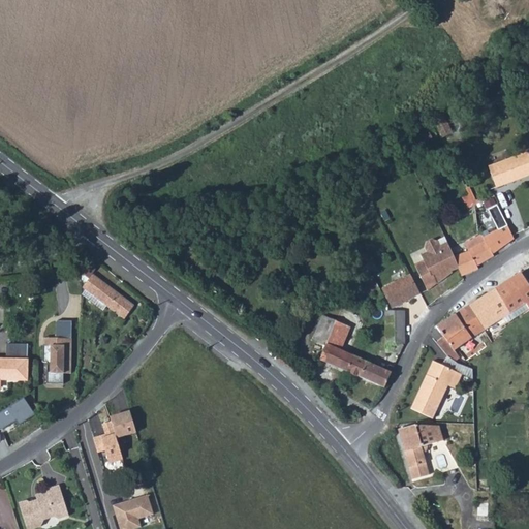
[(528,156),(494,173),(502,191),(528,180),(528,156)]
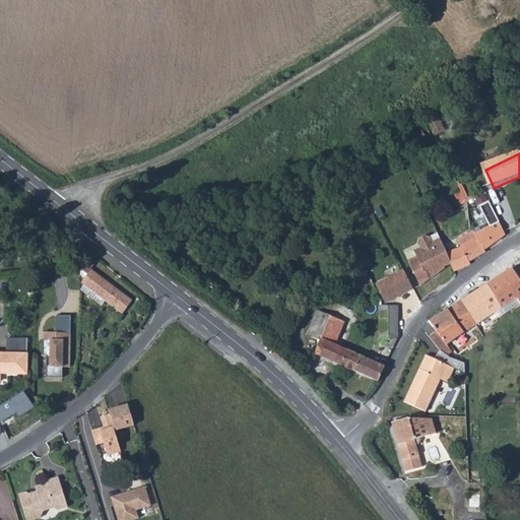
[(459,195),(465,209),(482,201),(476,188),(459,195)]
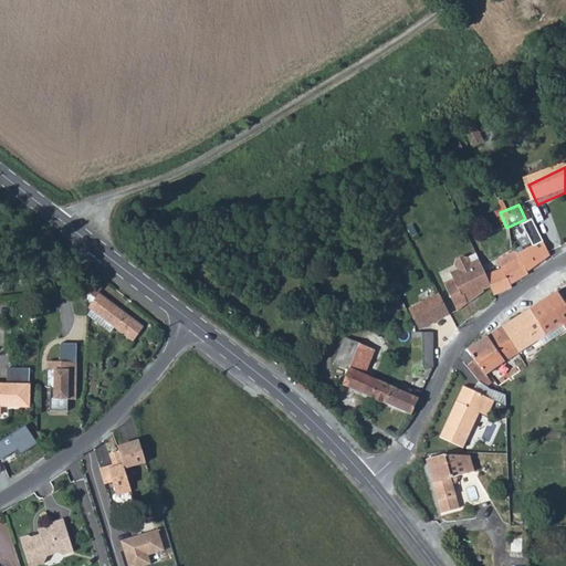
[(502,270),(486,276),(495,295),(512,287),(512,283),(528,275),(530,272),(552,258),(543,242),(517,255),(515,252),(499,261),(502,270)]
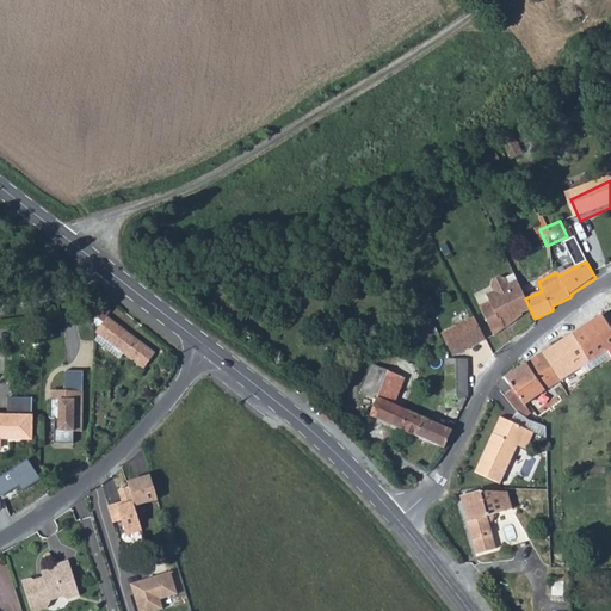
[(506,308),(482,320),(486,329),(493,327),(498,337),(517,327),(506,308)]
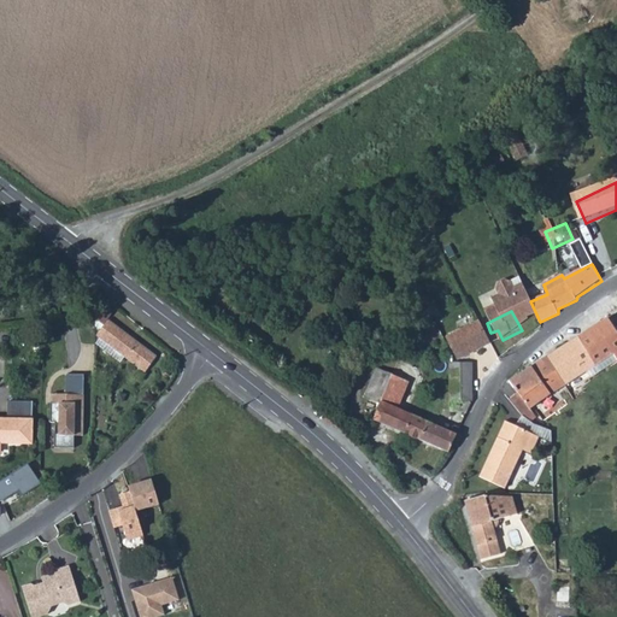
[(577,339),(595,368),(616,353),(616,324),(611,316),(577,339)]
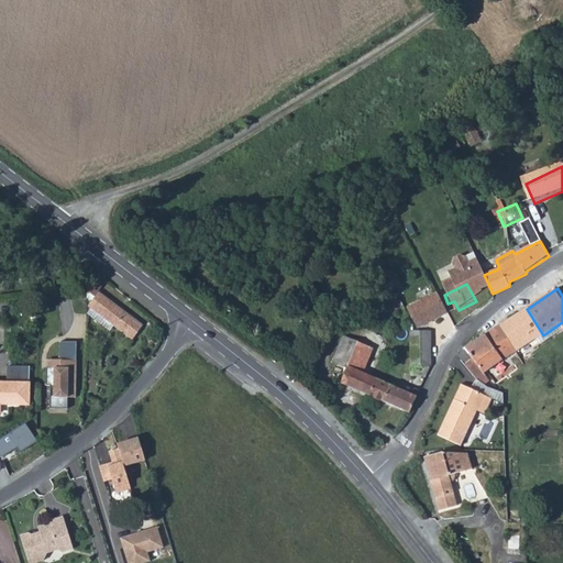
[(87,306),(90,308),(113,326),(131,340),(142,326),(98,291),(87,306)]
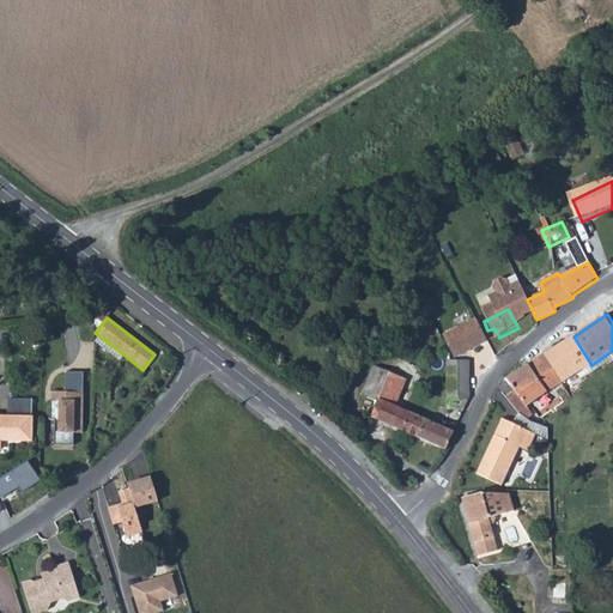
[(469,331),(435,329),(436,350),(448,351),(448,400),(443,401),(443,406),(449,406),(449,411),(466,410),(469,402),(469,331)]
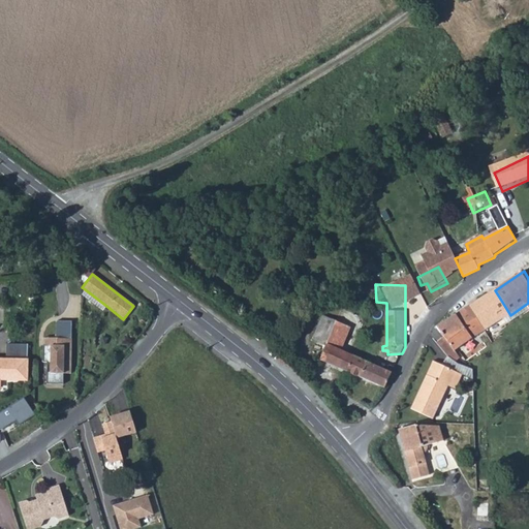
[(106,306),(85,289),(82,294),(102,311),(106,306)]
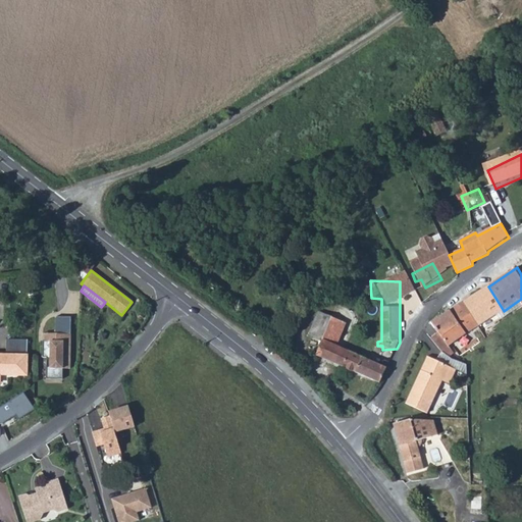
[(482,292),(497,315),(504,311),(488,286),(482,292)]
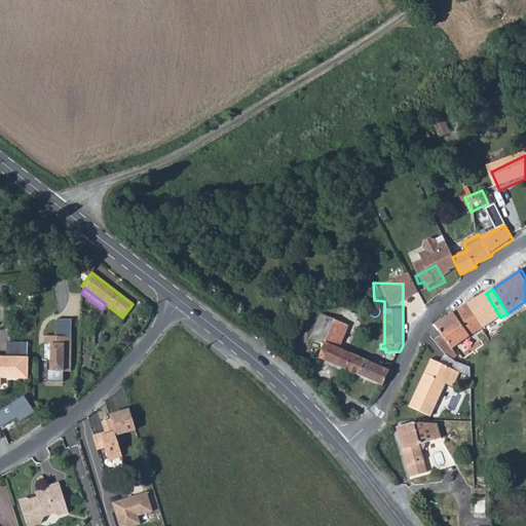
[(470,305),(485,330),(500,317),(486,294),(470,305)]
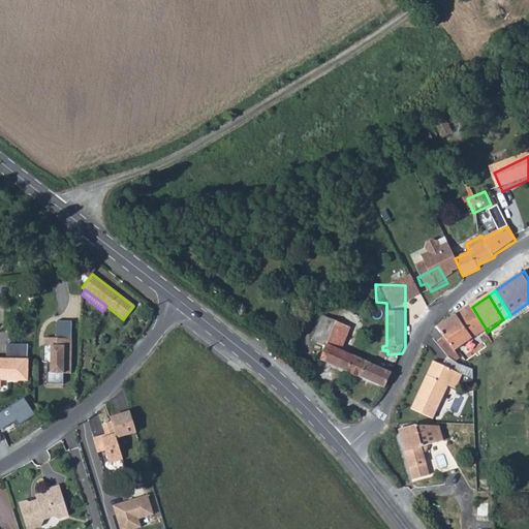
[(457,317),(473,343),(475,346),(483,342),(479,337),(488,332),(472,307),(457,317)]
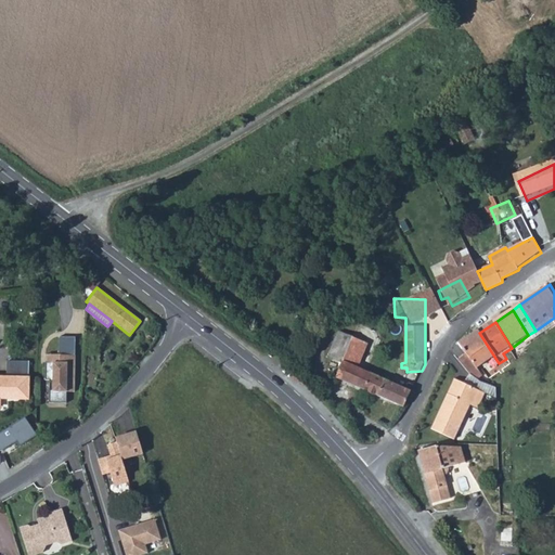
[(330,357),(344,363),(355,338),(339,333),(330,357)]
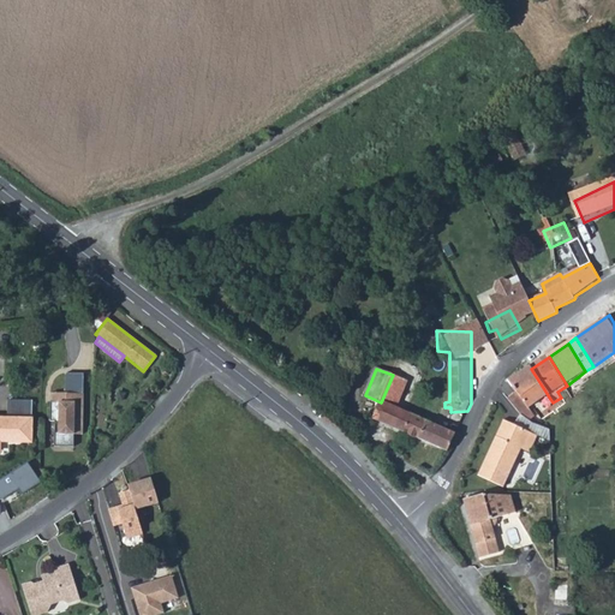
[(511,382),(512,383),(527,408),(524,410),(527,416),(550,399),(531,369),(511,382)]
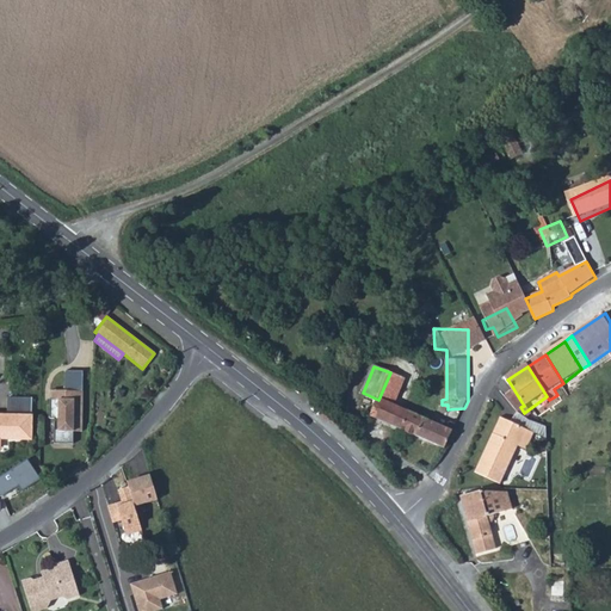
[(65,389),(51,389),(50,417),(55,417),(55,443),(74,443),(74,430),(82,430),(84,389),(84,371),(66,370),(65,389)]
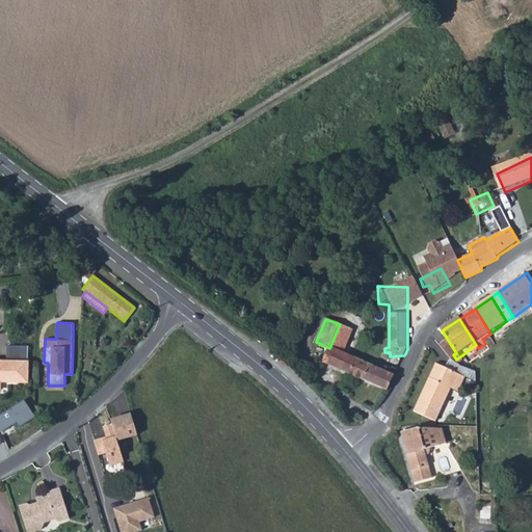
[(340,324),(329,348),(348,355),(357,333),(340,324)]
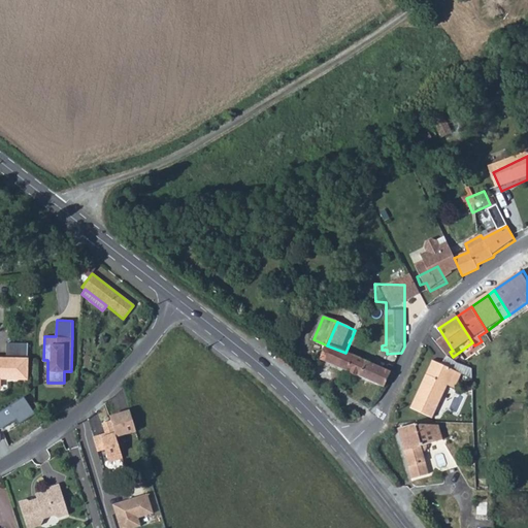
[(327,345),(322,359),(350,372),(384,388),(394,368),(388,366),(386,371),(353,357),(351,360),(344,357),(345,353),(327,345)]
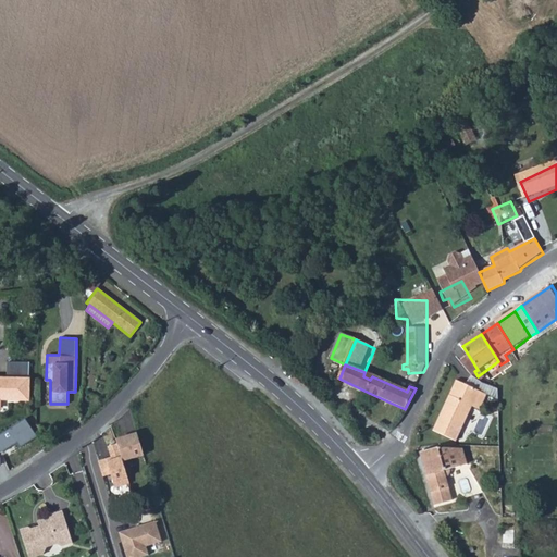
[(7,382),(0,382),(0,403),(28,404),(29,367),(8,366),(7,382)]
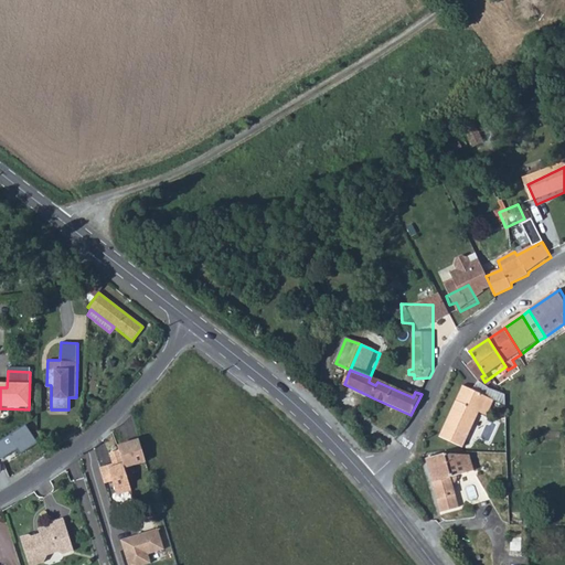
[(444,437),(467,447),(481,411),(488,414),(496,396),(464,384),(444,437)]
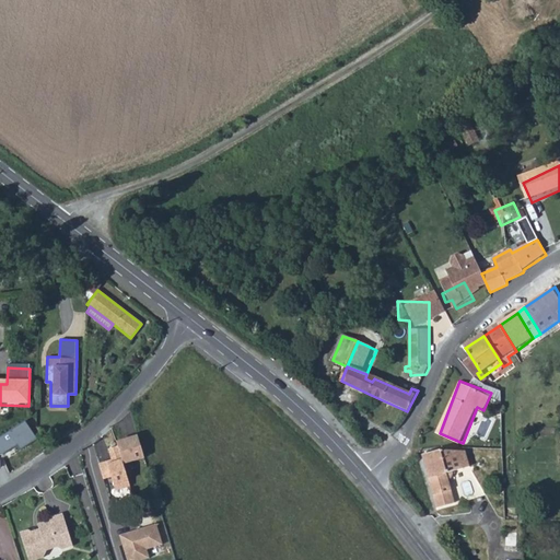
[(0,436),(0,453),(3,454),(19,445),(21,450),(38,438),(26,420),(0,436)]
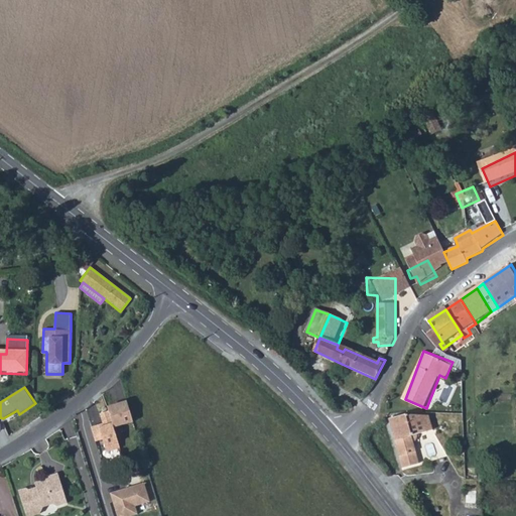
[(131,401),(110,406),(112,412),(103,414),(105,423),(93,426),(97,441),(104,440),(107,453),(121,448),(116,426),(136,421),(131,401)]
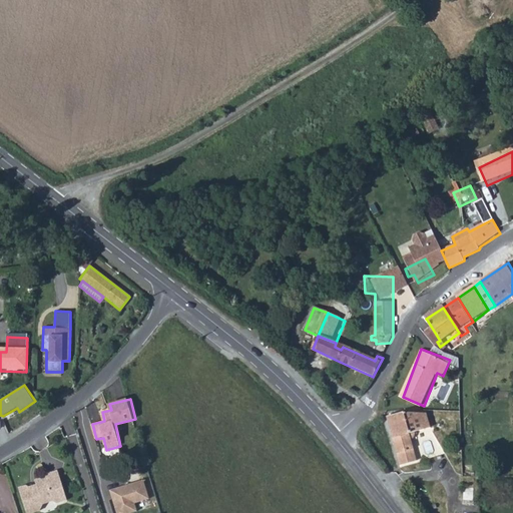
[(388,416),(403,466),(418,461),(411,441),(414,429),(427,426),(422,412),(404,411),(388,416)]
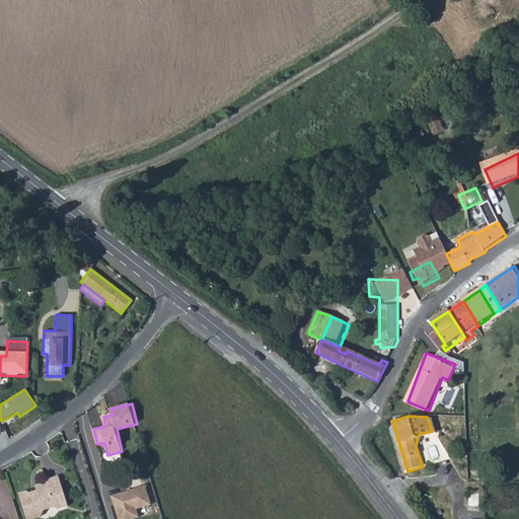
[(427,417),(432,431),(436,429),(432,417),(427,417)]
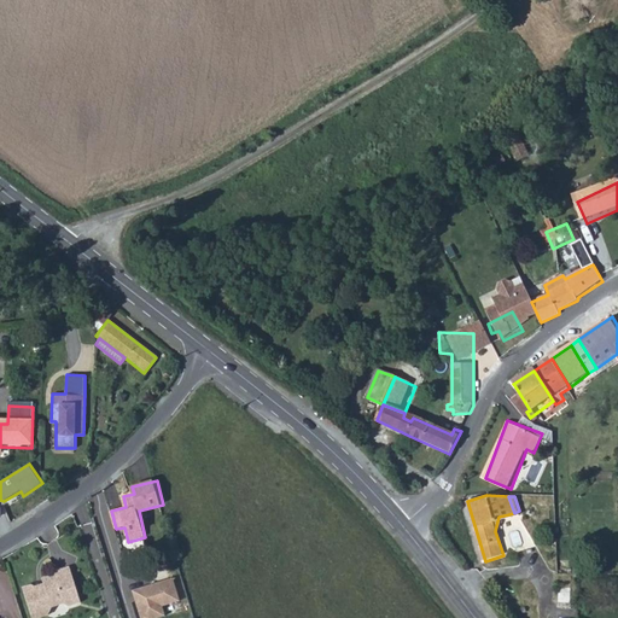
[(29,579),(21,582),(30,616),(45,611),(50,602),(62,600),(66,601),(79,598),(66,561),(52,566),(53,570),(40,575),(42,582),(36,584),(29,579)]
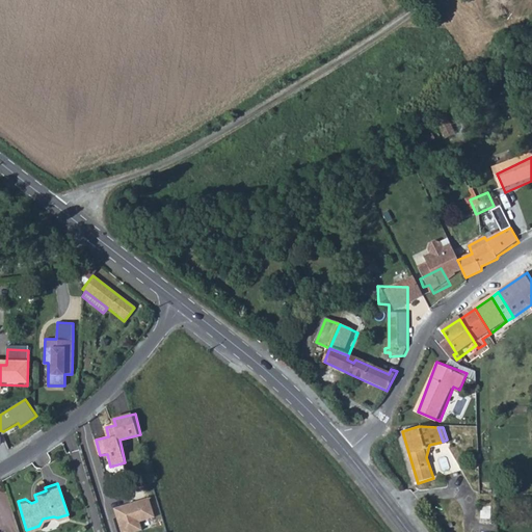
[(150,499),(115,510),(122,531),(134,531),(145,529),(143,522),(156,519),(150,499)]
